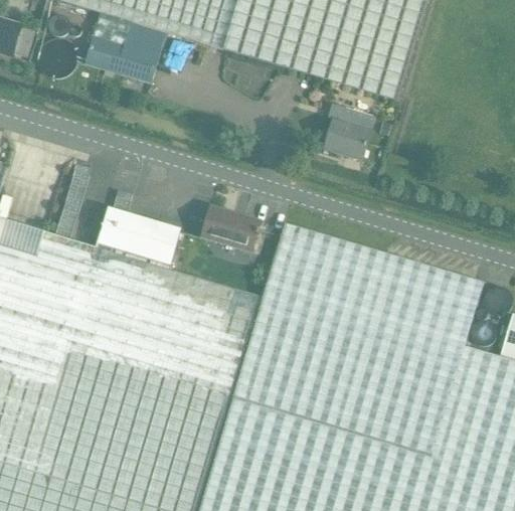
[(131,21),(166,31),(395,101),(424,0),(61,0),(100,12),(93,35),(124,44),(131,21)]
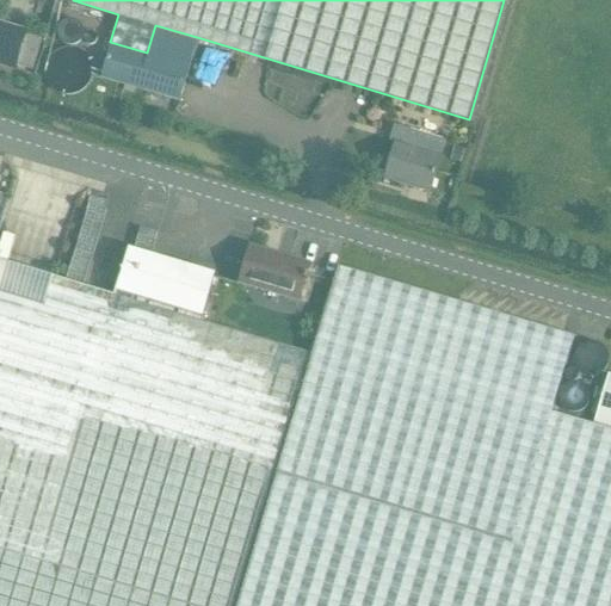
[(0,61),(16,67),(26,30),(0,22),(0,61)]
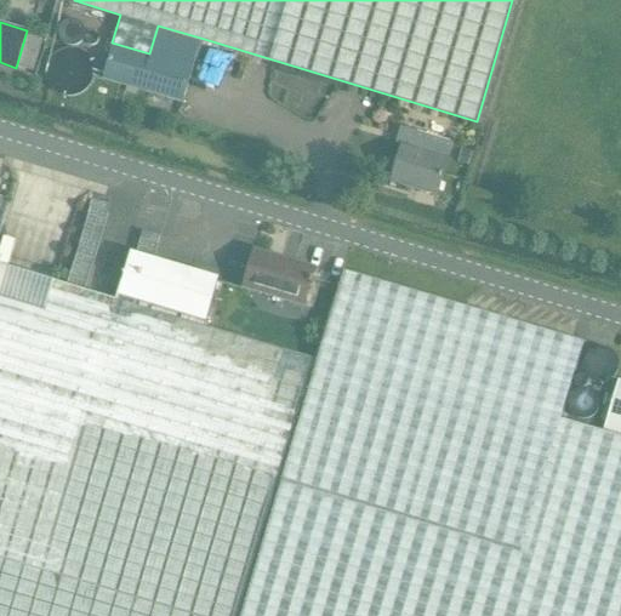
[(182,101),(200,38),(158,26),(149,53),(112,43),(102,77),(182,101)]
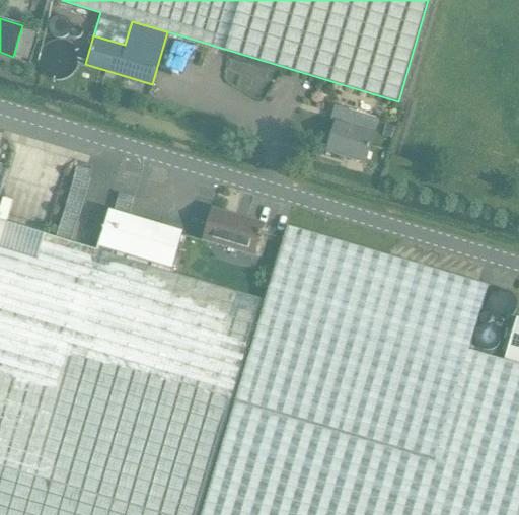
[(363,161),(373,130),(377,119),(332,104),(328,118),(336,121),(326,149),(363,161)]
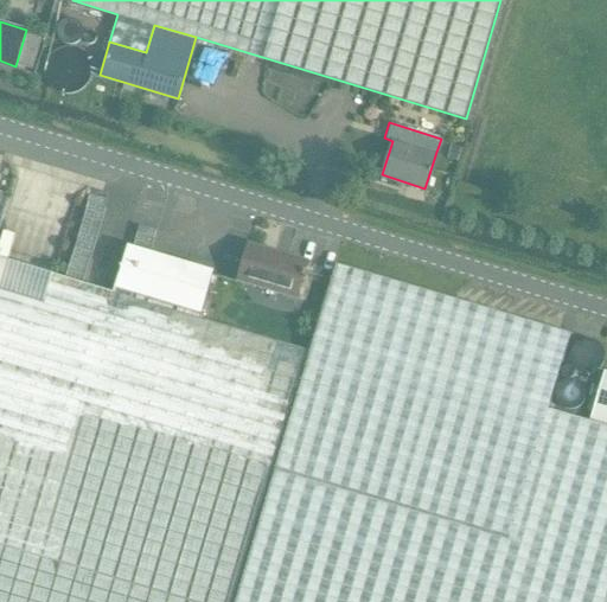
[(127,243),(113,290),(199,316),(213,268),(127,243)]
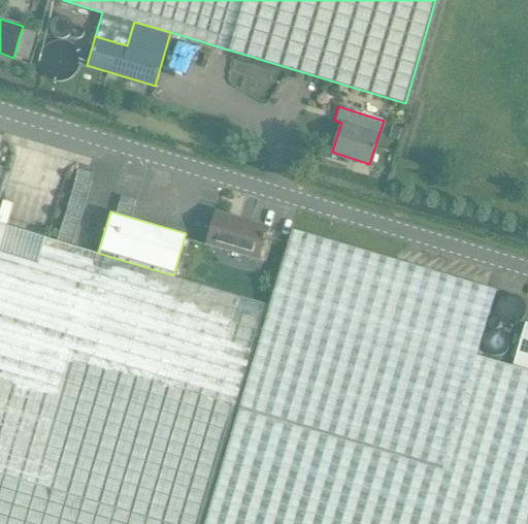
[(256,257),(265,227),(216,211),(206,242),(256,257)]
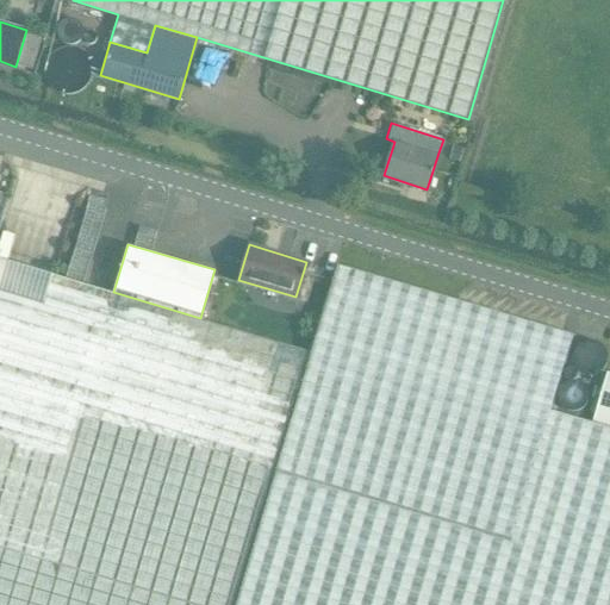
[(0,604),(230,604),(306,349),(200,318),(113,292),(0,257),(0,604)]
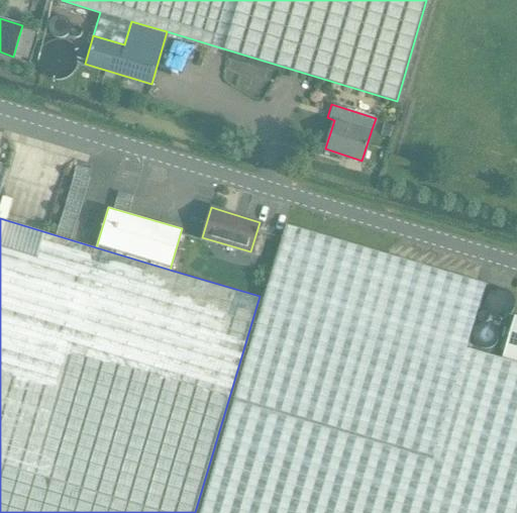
[(516,512),(516,360),(502,355),(467,344),(485,283),(286,223),(233,399),(199,512),(516,512)]
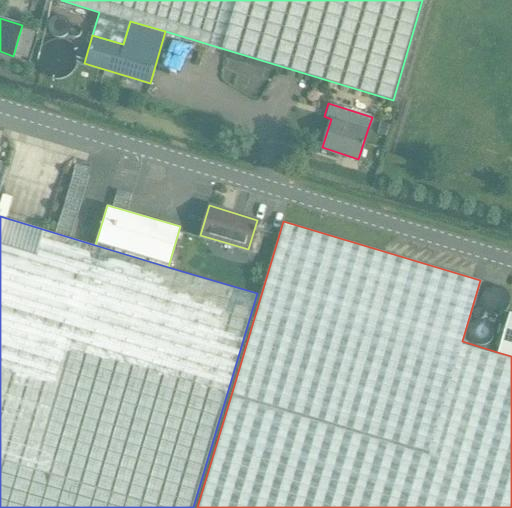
[(511,311),(510,310),(497,352),(511,356),(511,311)]
